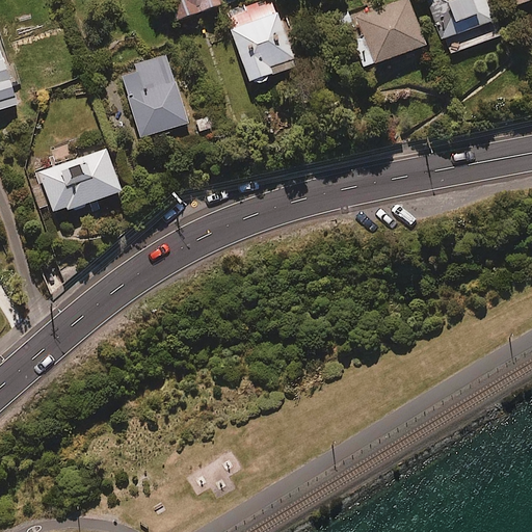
[(217,5),(214,0),(163,0),(173,22),(217,5)]
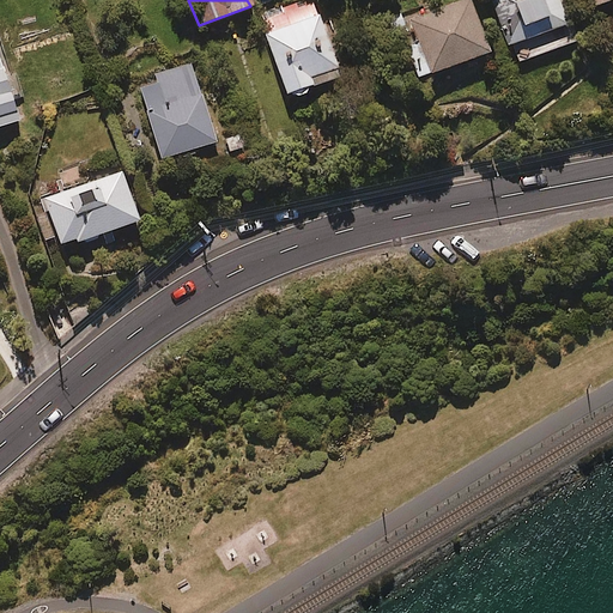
[(340,77),(313,0),(305,0),(258,17),(285,96),(340,77)]
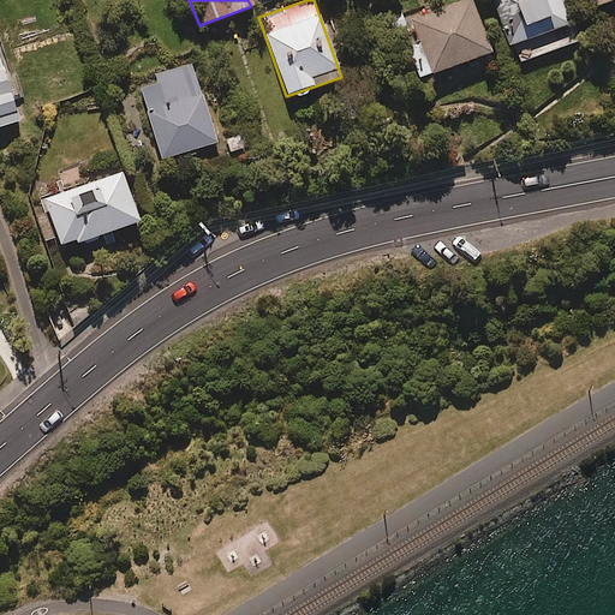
[(489,52),(470,0),(461,0),(408,19),(417,45),(407,48),(418,78),(489,52)]
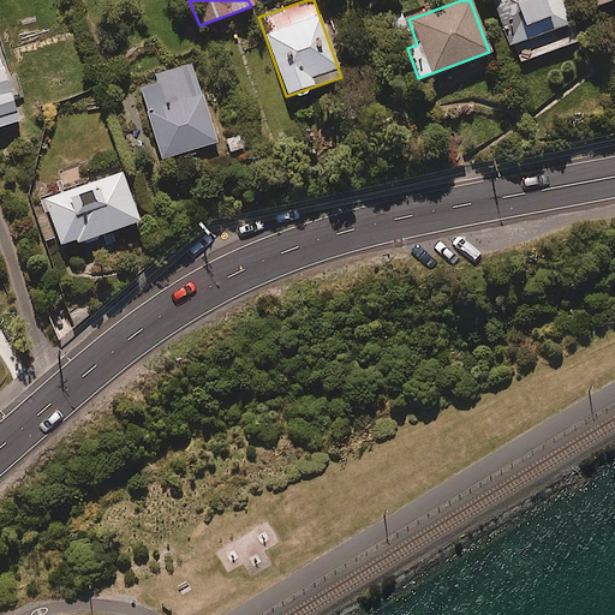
[(568,24),(559,0),(490,0),(508,46),(568,24)]
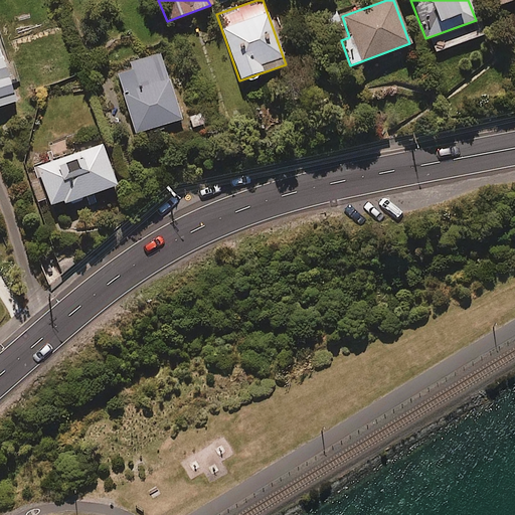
[(180,120),(160,53),(130,62),(132,69),(116,73),(134,134),(180,120)]
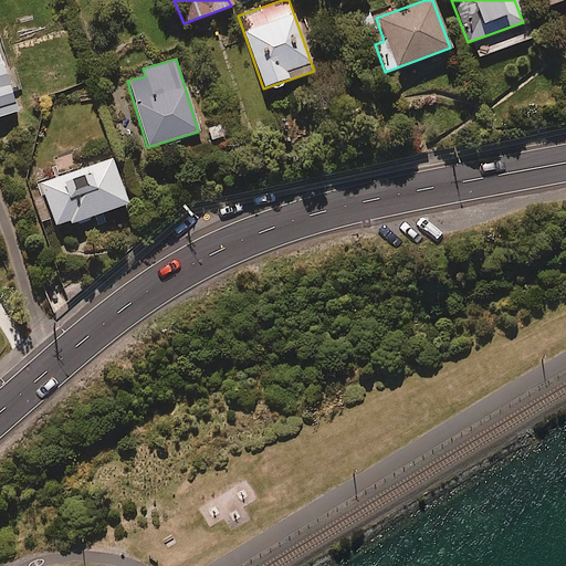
[(0,115),(14,112),(0,61),(0,115)]
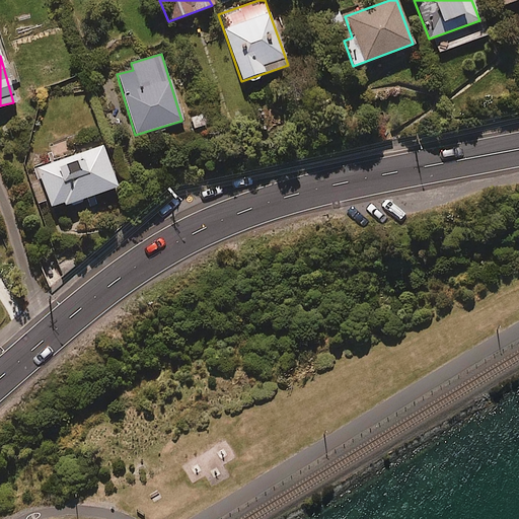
[(35,169),(49,207),(61,202),(63,206),(117,187),(101,146),(35,169)]
